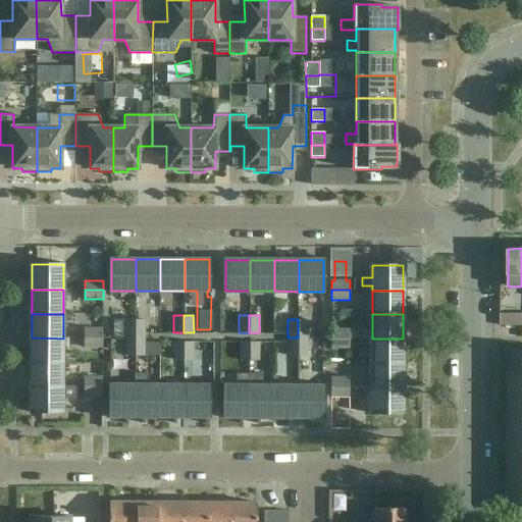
[(307,319),(298,319),(298,337),(307,337),(307,319)]
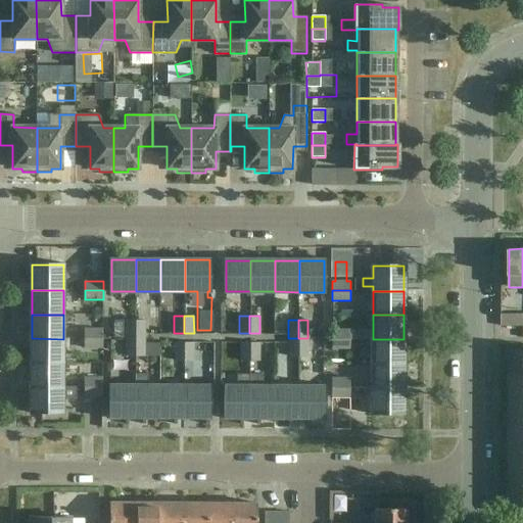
[(136,339),(136,321),(127,321),(127,339),(136,339)]
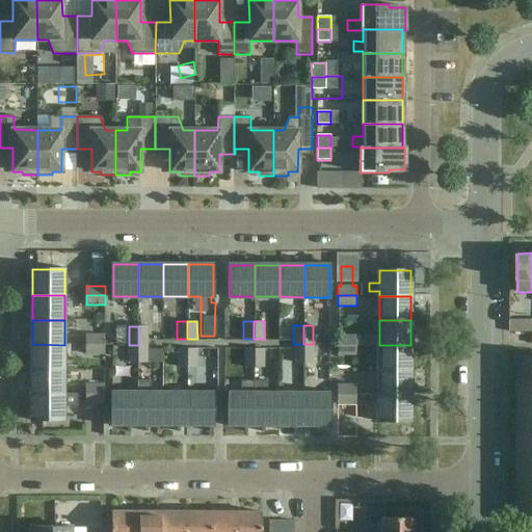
[(138,326),(138,345),(148,345),(148,341),(148,326),(138,326)]
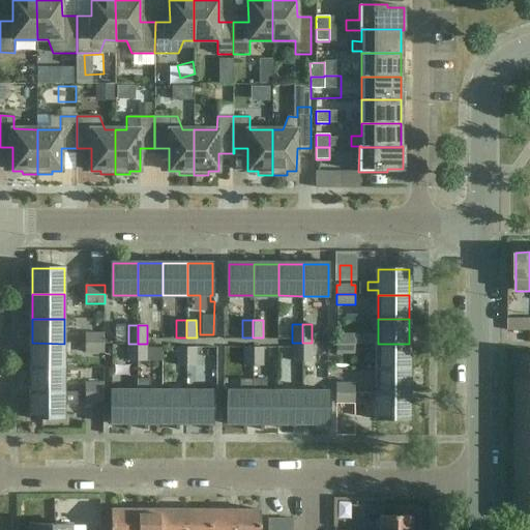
[(86,344),(105,344),(104,333),(86,333),(86,344)]
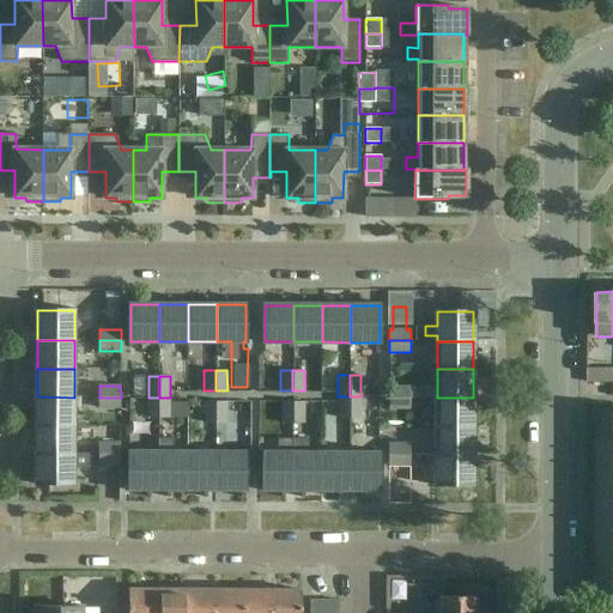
[(389,387),(389,398),(411,398),(411,387),(389,387)]
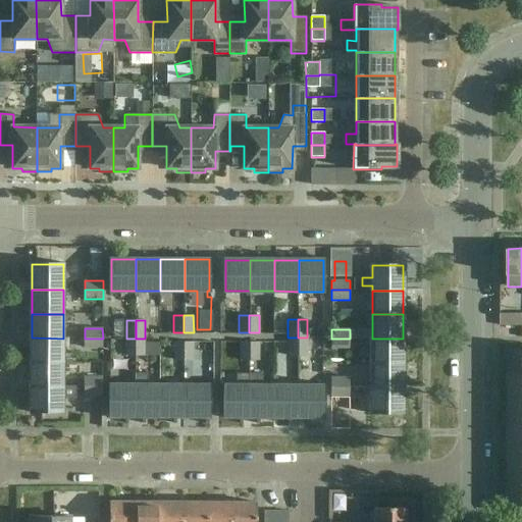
[(62,362),(63,338),(32,337),(32,362),(62,362)]
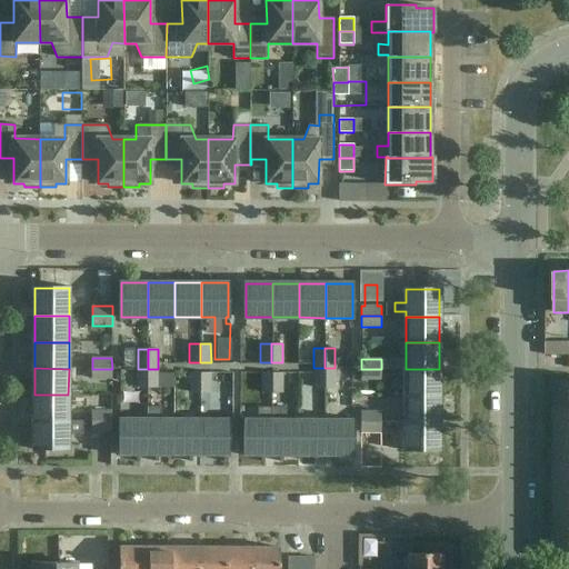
[(325,387),(325,368),(313,368),(313,387),(325,387)]
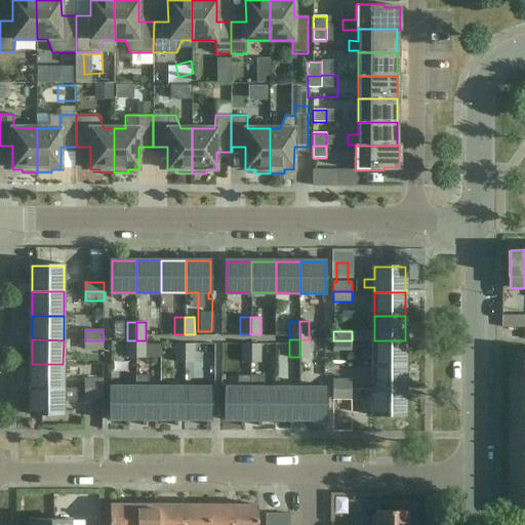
[(309,339),(299,339),(299,357),(309,357),(309,339)]
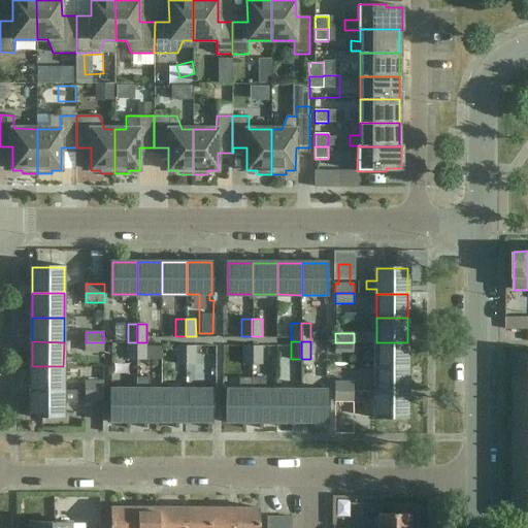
[(104,342),(86,342),(86,352),(104,352),(104,342)]
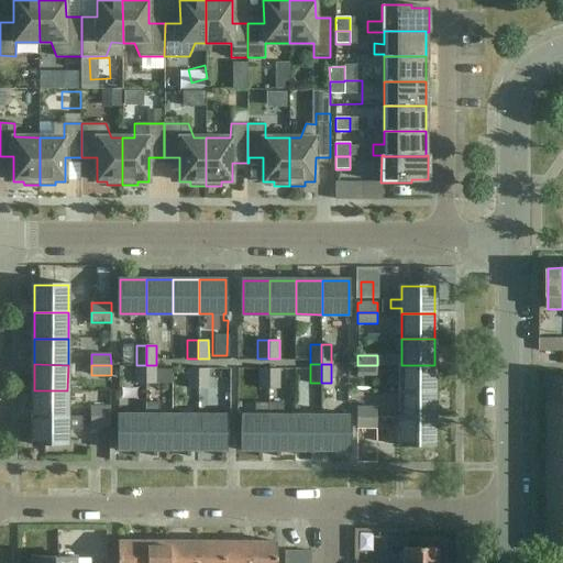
[(146,384),(146,365),(136,365),(136,384),(146,384)]
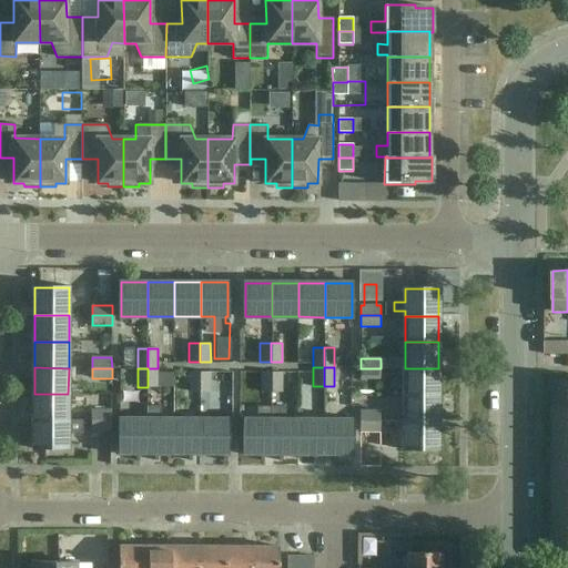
[(158,368),(148,368),(148,387),(158,387),(158,372),(158,368)]
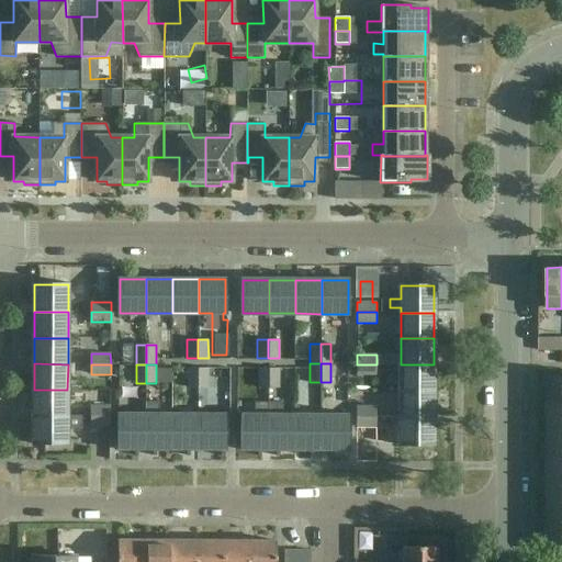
[(377,374),(377,364),(357,364),(357,374),(377,374)]
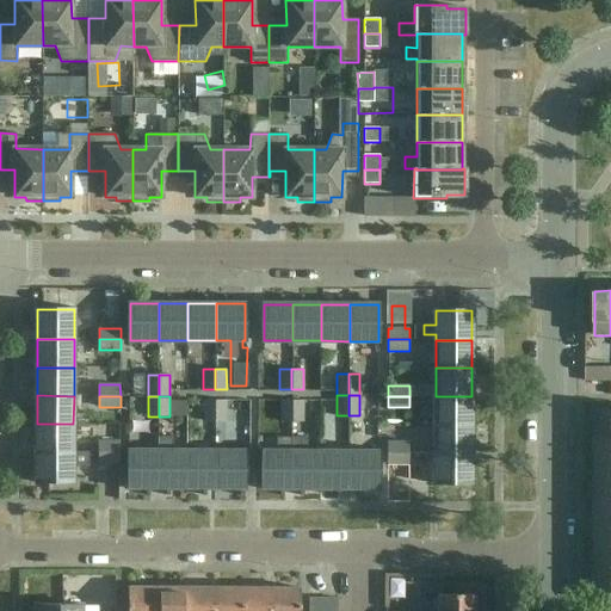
[(436,396),(436,425),(471,425),(471,396),(436,396)]
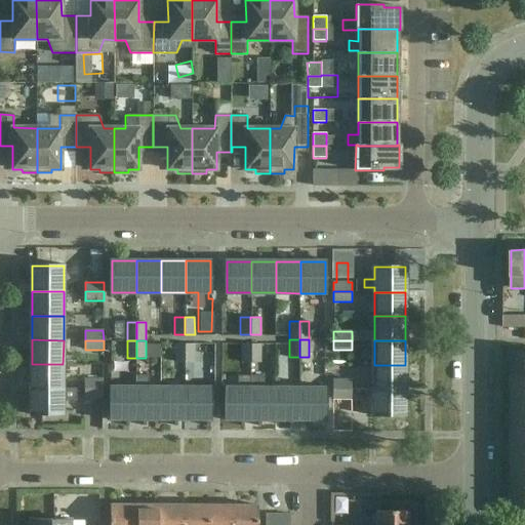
[(324,363),(324,341),(311,341),(311,363),(324,363)]
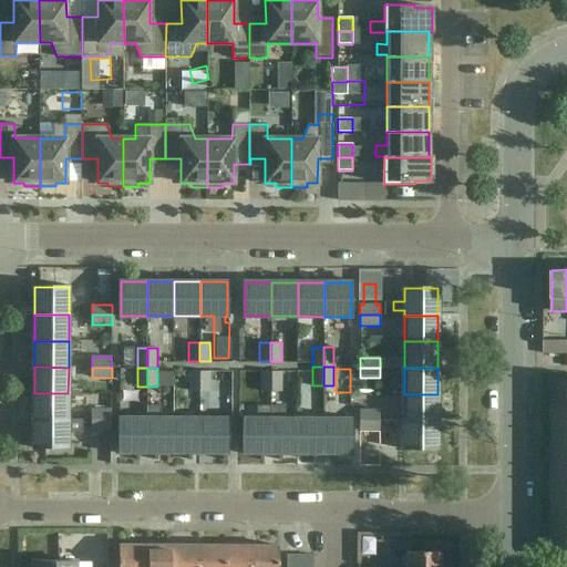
[(188,371),(188,391),(199,391),(198,371),(188,371)]
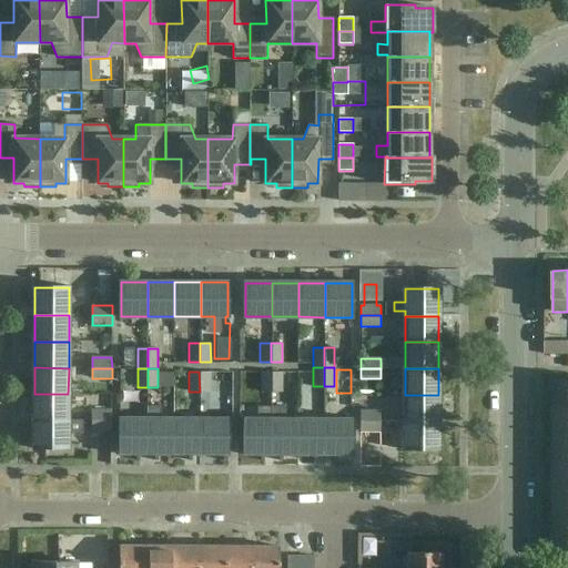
[(199,372),(200,392),(210,392),(210,372),(199,372)]
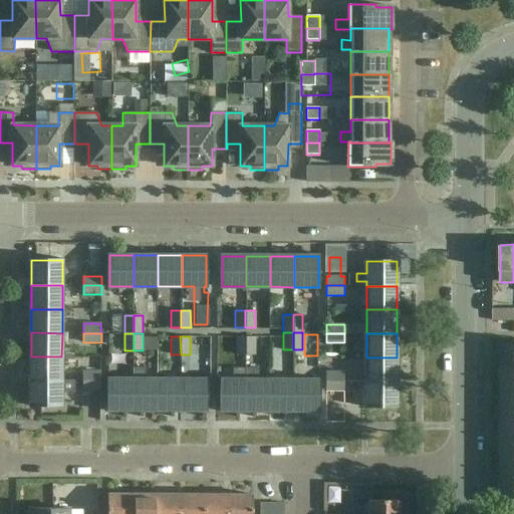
[(235,354),(245,354),(245,336),(235,336),(235,354)]
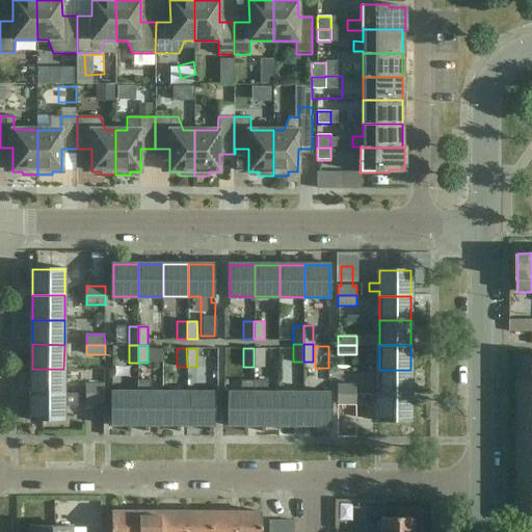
[(254,348),(254,367),(263,366),(263,348),(254,348)]
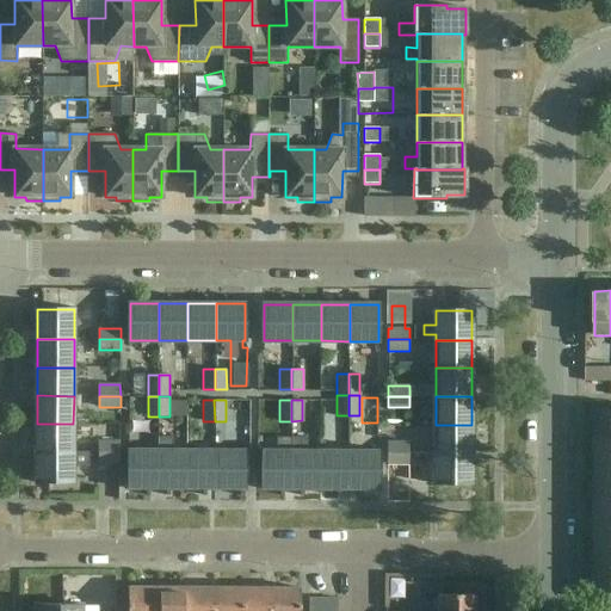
[(598,438),(610,438),(610,409),(598,411),(598,438)]
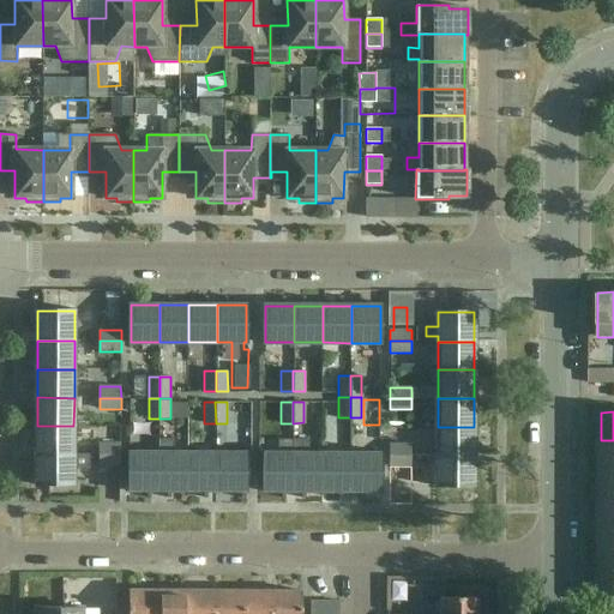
[(332,438),(354,439),(354,419),(332,419),(332,438)]
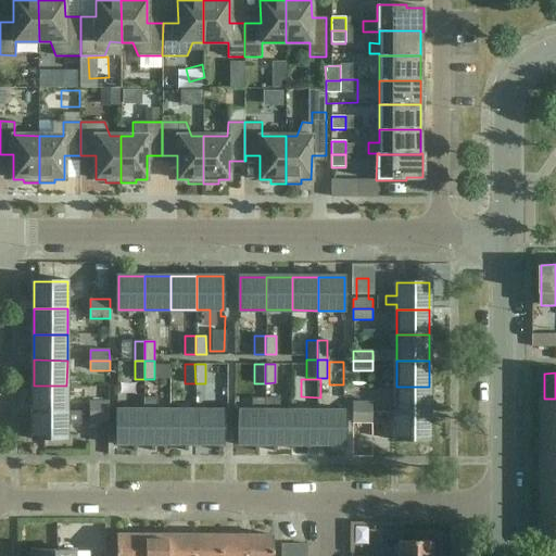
[(66,386),(34,386),(34,412),(66,412),(66,386)]
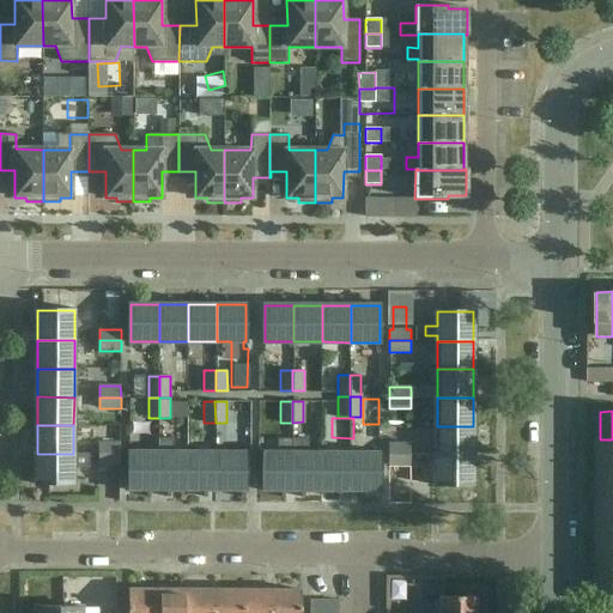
[(436,455),(473,455),(473,426),(437,426),(436,455)]
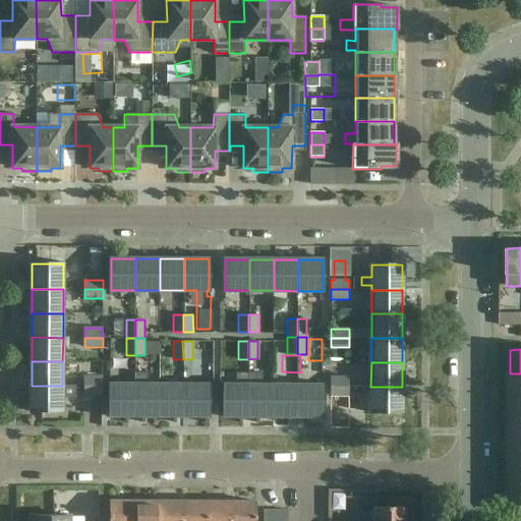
[(135,385),(135,416),(160,416),(160,385),(146,385),(146,371),(134,371),(134,385),(135,385)]
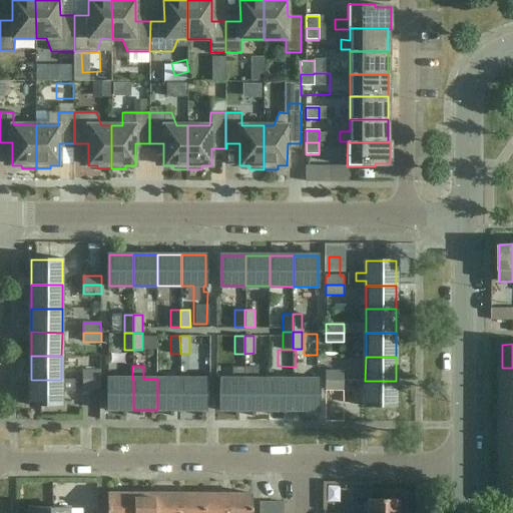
[(512,368),(502,368),(502,391),(512,391),(512,368)]
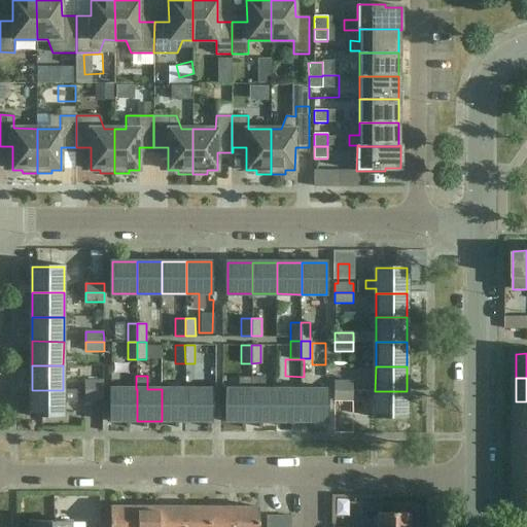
[(85,381),(85,390),(104,390),(104,381),(85,381)]
